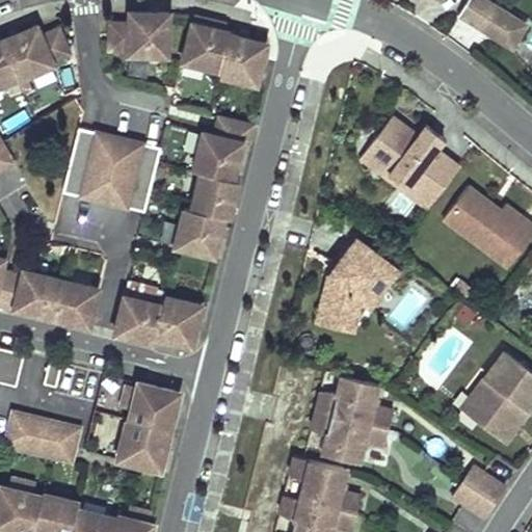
[(487,1),(485,0),(467,0),(458,14),(473,23),(487,1)]
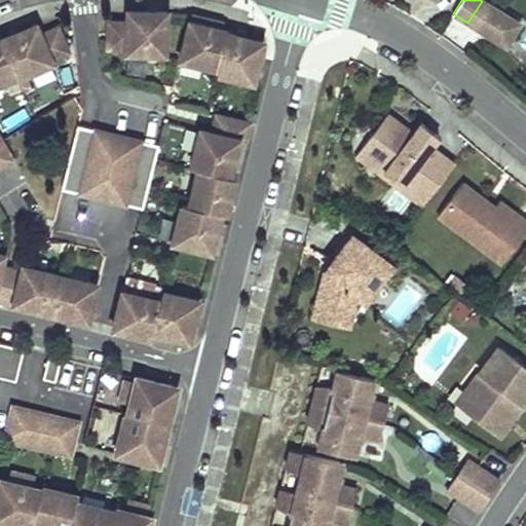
[(519,25),(482,1),(467,23),(505,46),(519,25)]
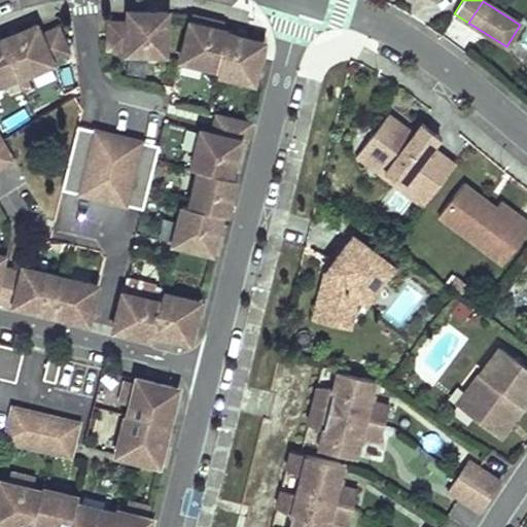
[(127,23),(109,22),(108,48),(127,49),(126,54),(165,55),(167,12),(148,11),(147,19),(127,19),(127,23)]
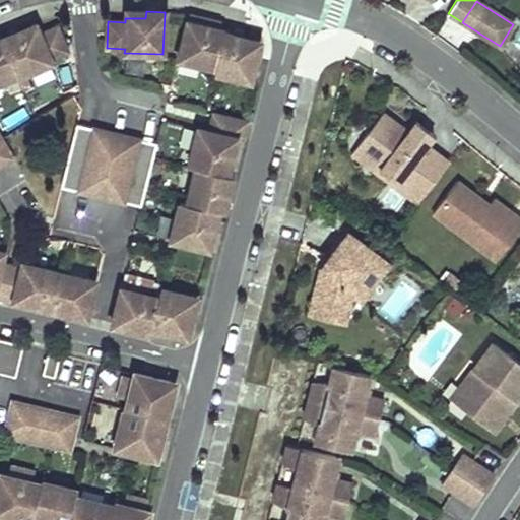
[(208,20),(188,14),(177,58),(215,68),(214,73),(250,82),(259,47),(257,46),(241,42),(242,37),(224,31),(224,30),(217,28),(207,25),(208,20)]
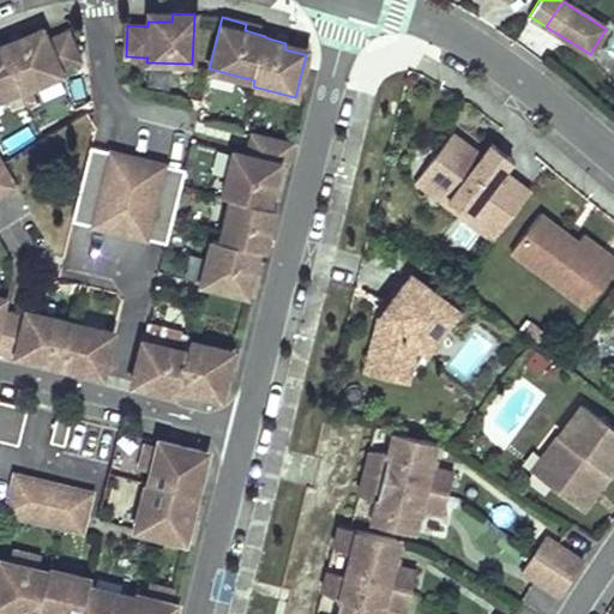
[(259,26),(246,24),(245,30),(257,34),(259,26)]
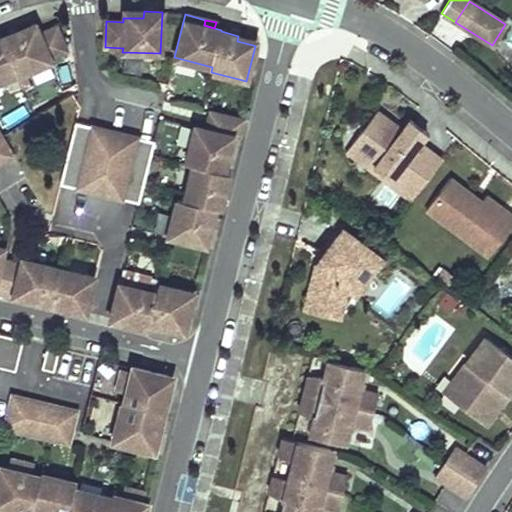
[(34,24),(16,32),(19,40),(38,31),(34,24)]
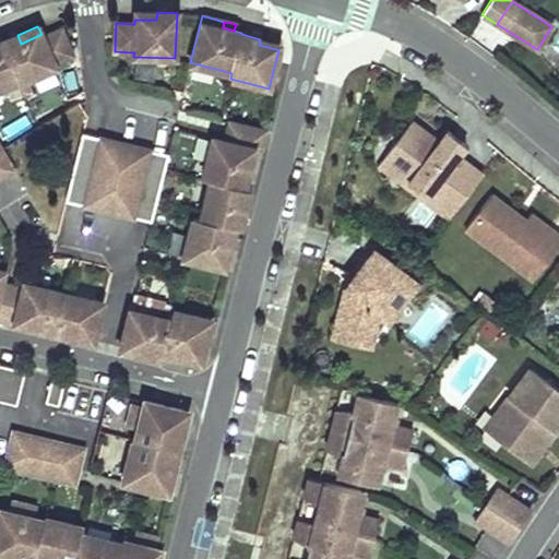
[(72,56),(60,30),(43,38),(42,34),(21,44),(18,35),(0,43),(0,87),(18,81),(19,85),(57,68),(55,63),(72,56)]
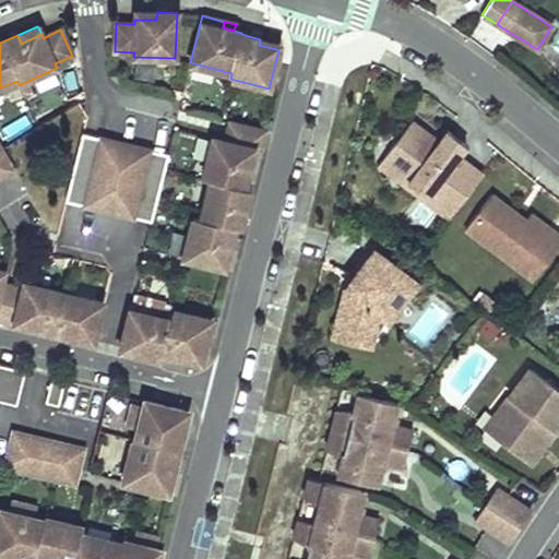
[(277,44),(260,39),(259,45),(276,49),(277,44)]
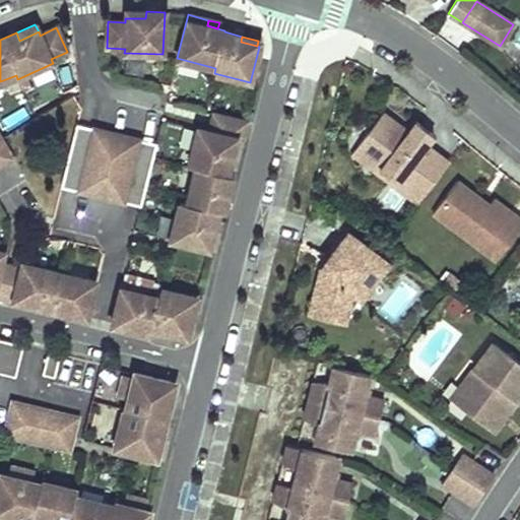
[(383,112),(361,142),(386,161),(380,170),(397,183),(403,175),(427,193),(450,163),(427,145),(435,135),(416,122),(409,132),(383,112)]
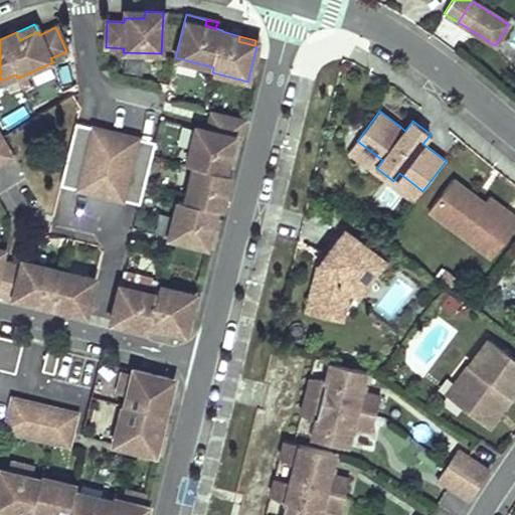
[(244,121),(228,117),(224,134),(211,131),(202,168),(209,170),(201,205),(192,203),(183,240),(213,248),(218,227),(212,225),(215,213),(216,209),(222,211),(232,168),(227,167),(229,156),(235,158),(244,121)]
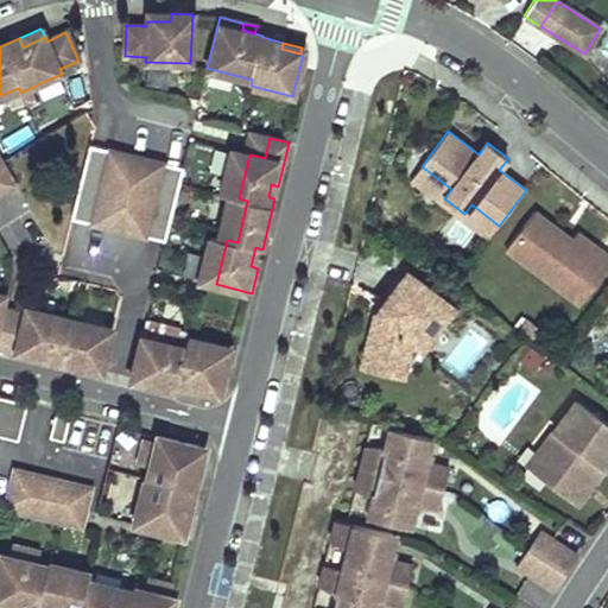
[(182,166),(88,145),(71,217),(165,240),(182,166)]
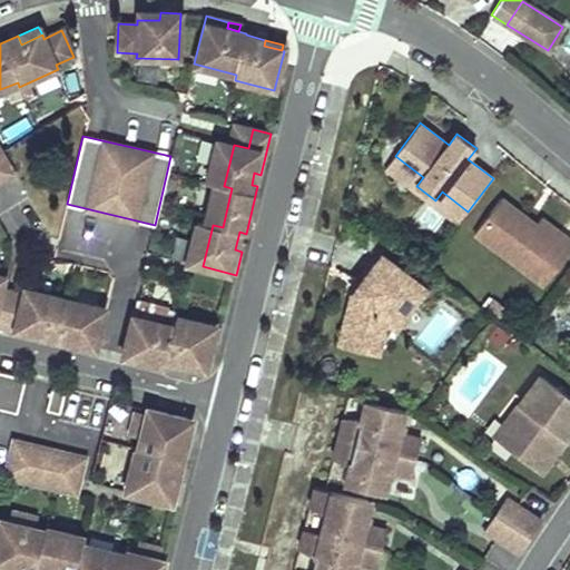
[(0,180),(13,173),(0,150),(0,180)]
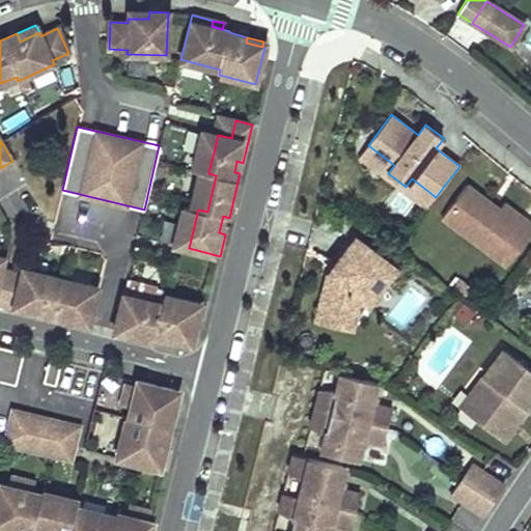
[(243,163),(236,161),(234,172),(240,173),(243,163)]
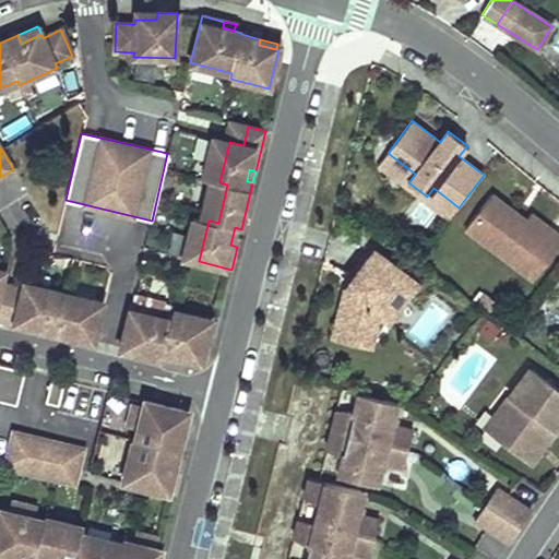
[(494,192),(467,226),(535,278),(558,246),(558,233),(550,226),(546,233),(527,218),(494,192)]
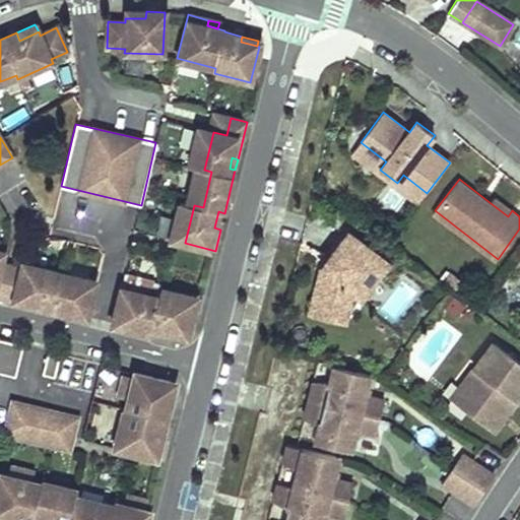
[(495,197),(491,203),(508,216),(512,210),(495,197)]
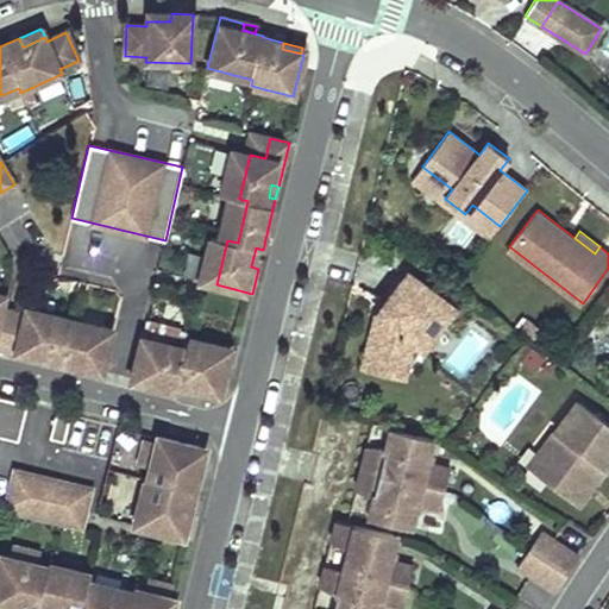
[(262,253),(255,252),(251,267),(258,269),(262,253)]
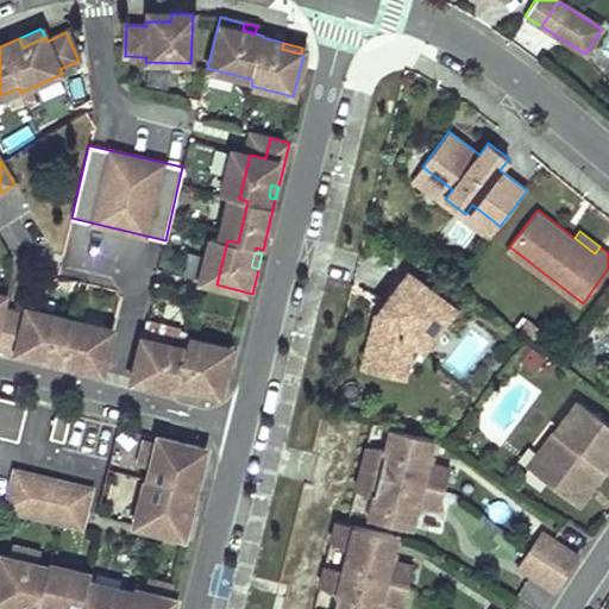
[(456,307),(408,270),(376,313),(366,353),(409,363),(414,343),(424,350),(456,307)]
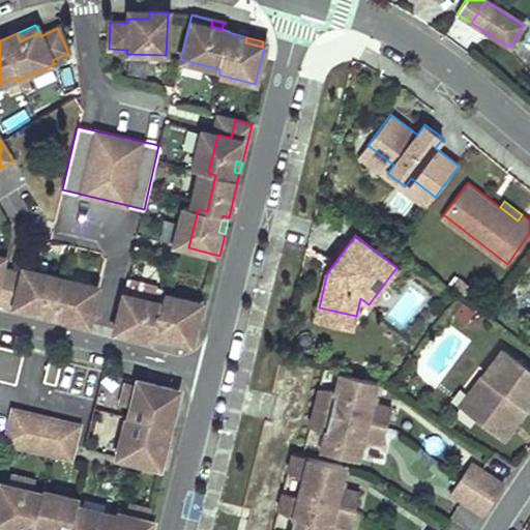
[(4,257),(0,255),(0,302),(36,312),(38,305),(53,310),(52,316),(89,325),(98,287),(23,268),(22,273),(1,268),(4,257)]
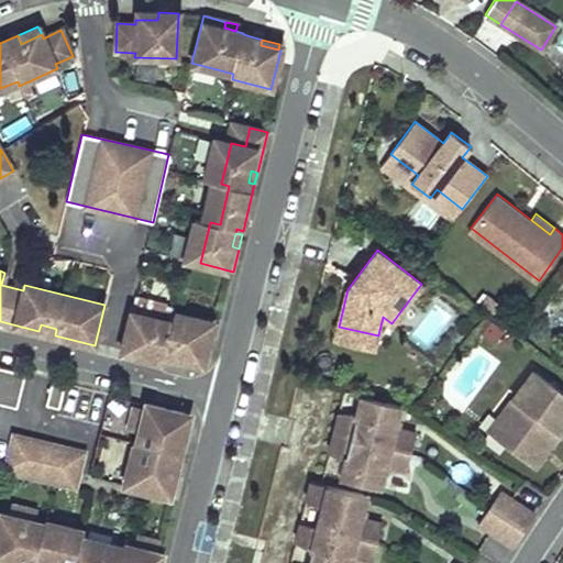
[(173,321),(132,311),(122,352),(145,357),(147,352),(164,355),(183,360),(185,354),(203,359),(205,360),(213,321),(175,311),(173,321)]
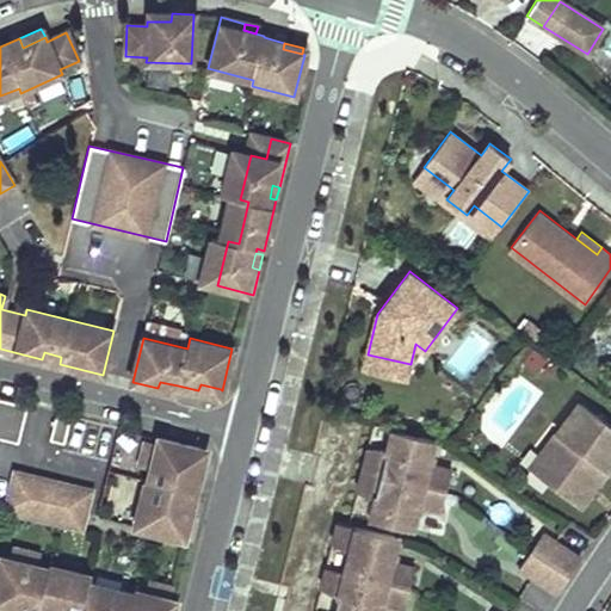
[(44,352),(42,359),(60,364),(61,357),(44,352)]
